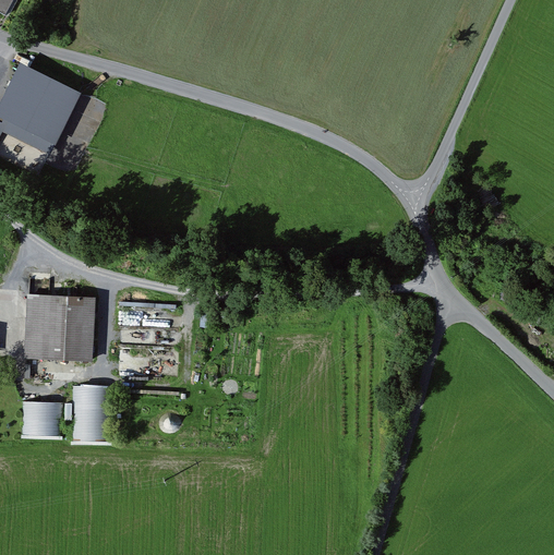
[(0,0),(0,15),(2,16),(11,0),(0,0)]
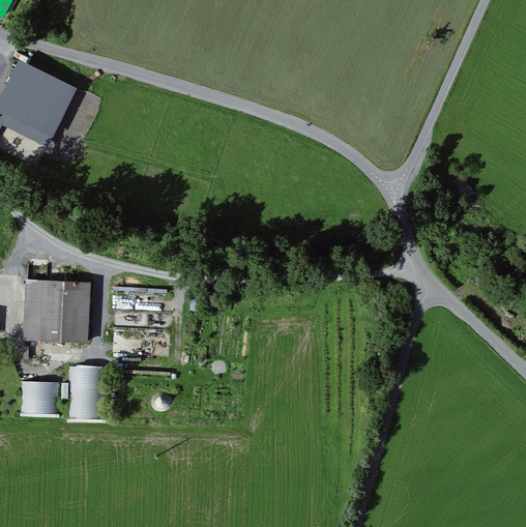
[(76,87),(20,60),(0,103),(0,110),(53,135),(76,87)]
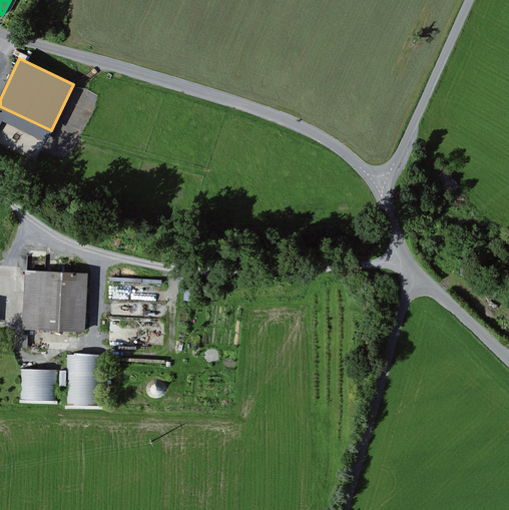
[(86,273),(25,270),(24,327),(86,329),(86,273)]
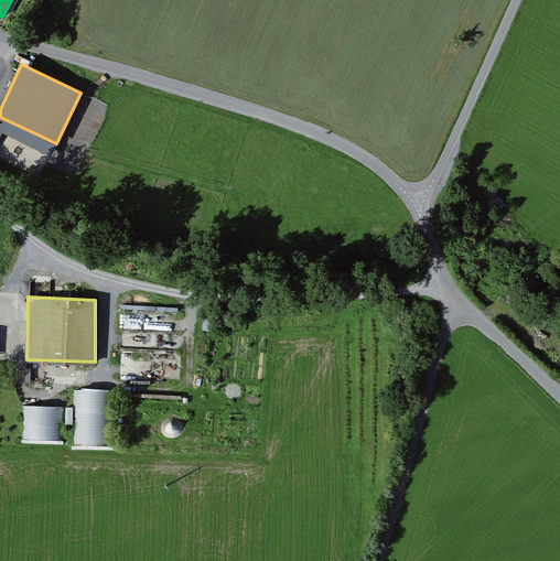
[(70,390),(70,442),(107,442),(107,390),(70,390)]
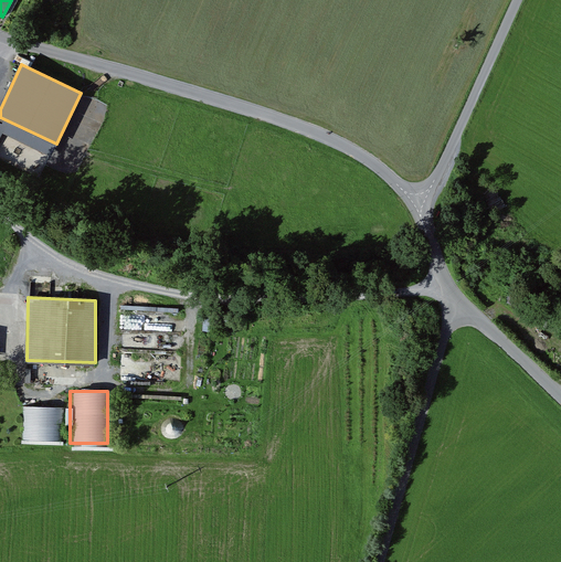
[(18,437),(57,437),(57,405),(18,405),(18,437)]
